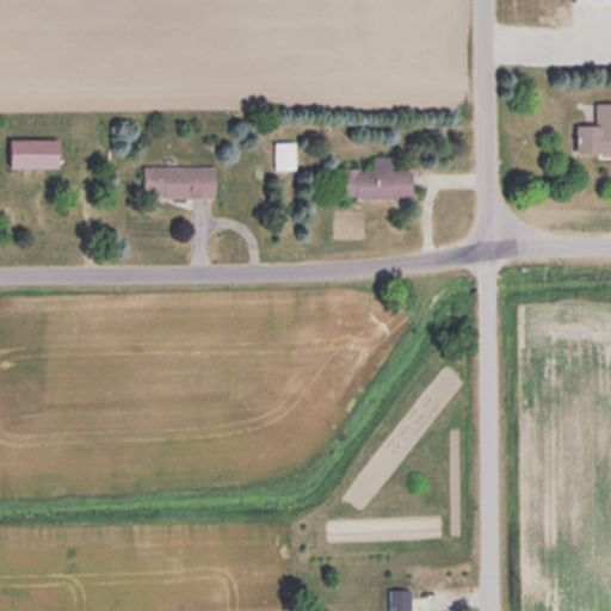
[(576,125),(576,153),(610,152),(610,102),(596,103),(594,125),(576,125)]
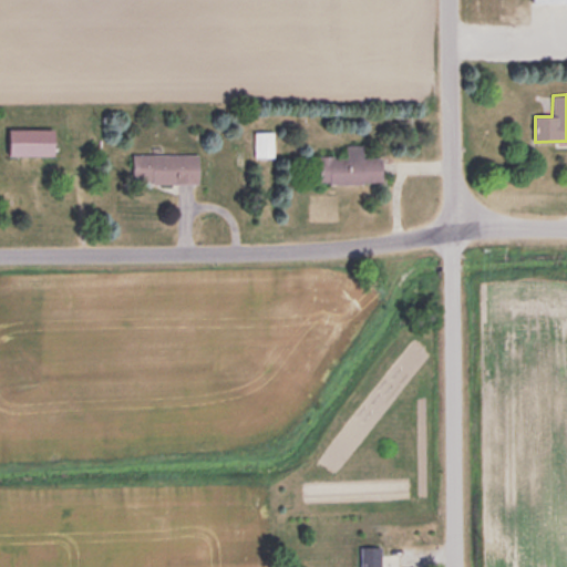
[(10,156),(57,156),(57,129),(10,129),(10,156)]
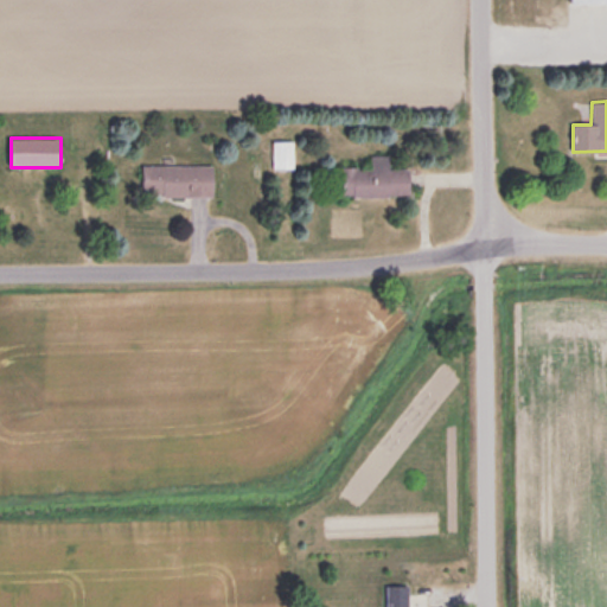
[(343,167),(343,197),(411,197),(411,168),(390,168),(390,155),(371,155),(371,167),(343,167)]
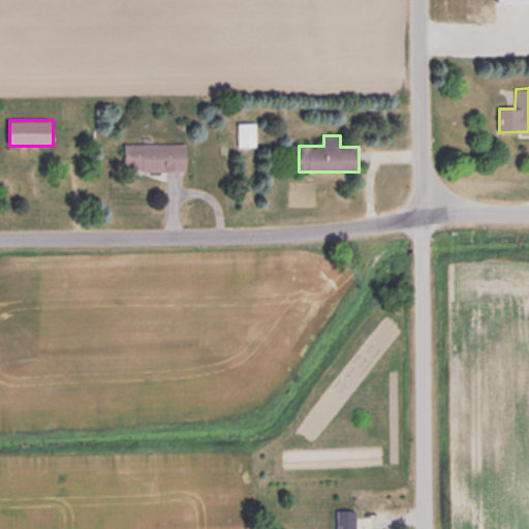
[(125,144),(125,170),(187,170),(187,144),(125,144)]
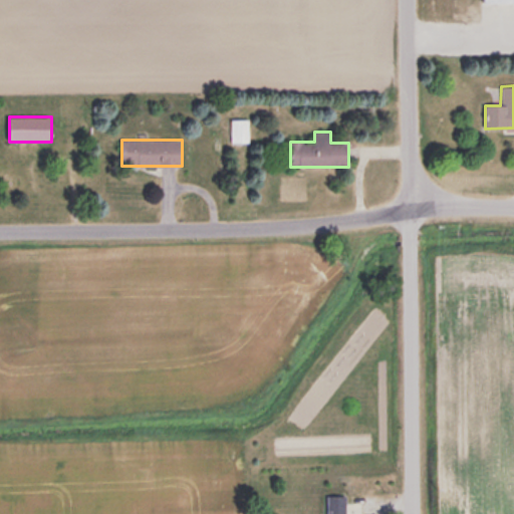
[(346,513),(346,494),(329,494),(329,513),(346,513)]
